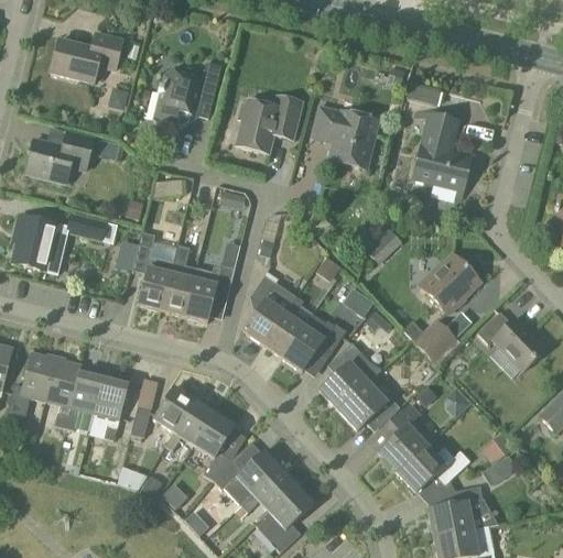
[(115,69),(122,40),(96,32),(91,47),(58,39),(51,72),(94,83),(98,65),(115,69)]
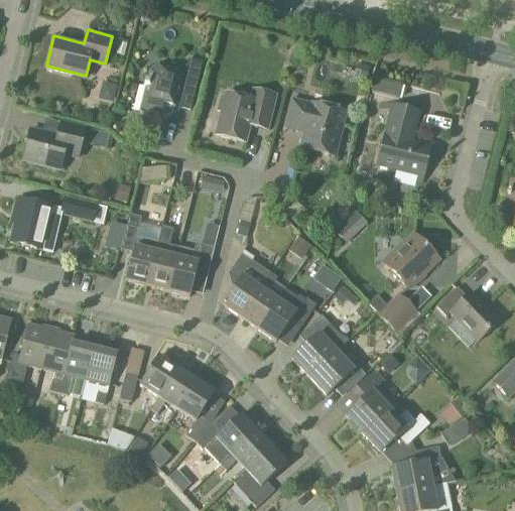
[(195,92),(203,60),(188,56),(185,70),(158,64),(151,69),(140,108),(166,115),(172,111),(174,104),(176,105),(180,88),(195,92)]
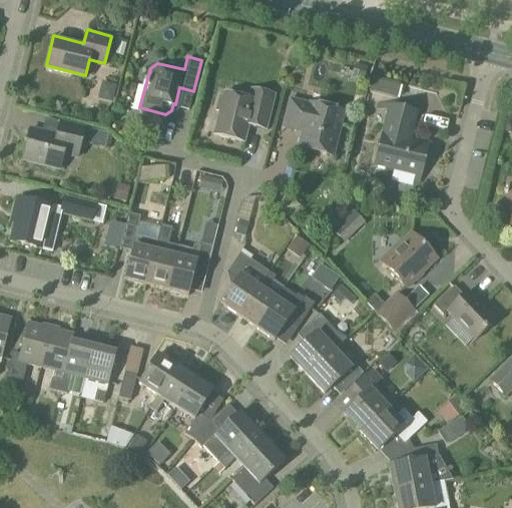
[(373,76),(370,89),(397,96),(400,83),(373,76)]
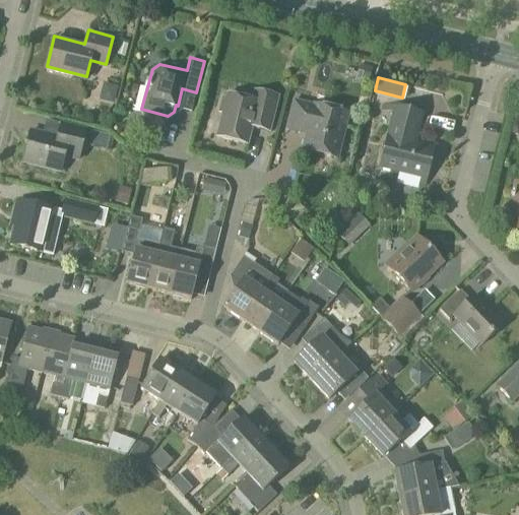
[(223,110),(217,135),(247,142),(252,124),(269,129),(278,92),(256,87),(253,98),(229,91),(228,93),(223,92),(219,109),(223,110)]
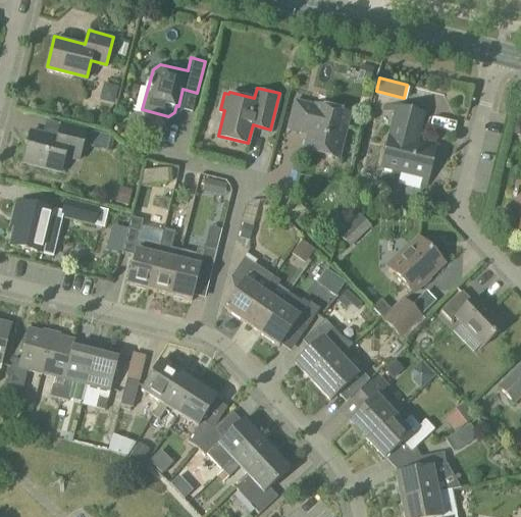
[(340,156),(351,111),(315,102),(315,103),(295,98),(288,127),(308,132),(304,148),(340,156)]
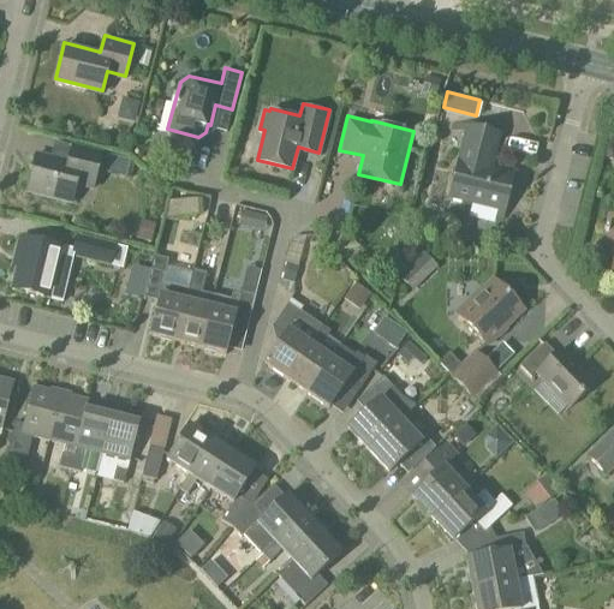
[(468,130),(451,193),(504,207),(512,172),(492,166),(500,132),(469,125),(452,121),(452,126),(468,130)]
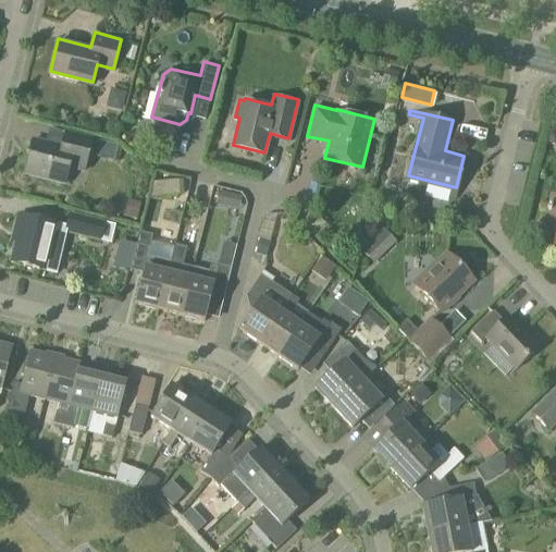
[(84,168),(93,136),(71,131),(68,146),(33,137),(25,171),(65,181),(70,164),(84,168)]
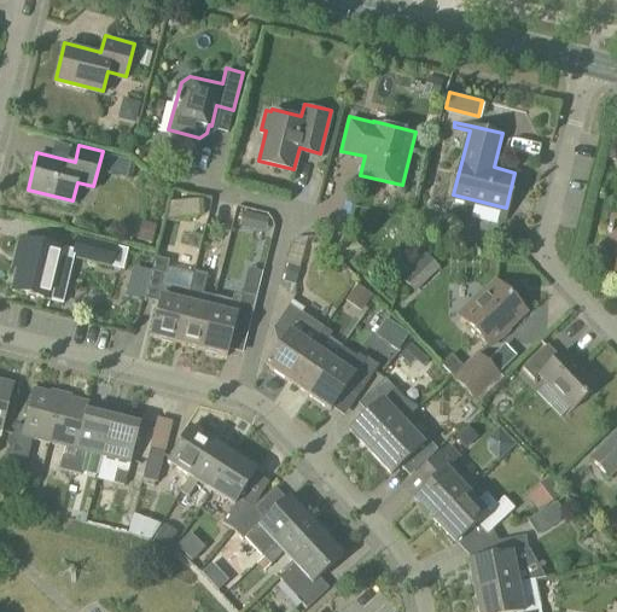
[(616,214),(612,213),(606,240),(615,243),(607,268),(616,270),(616,214)]
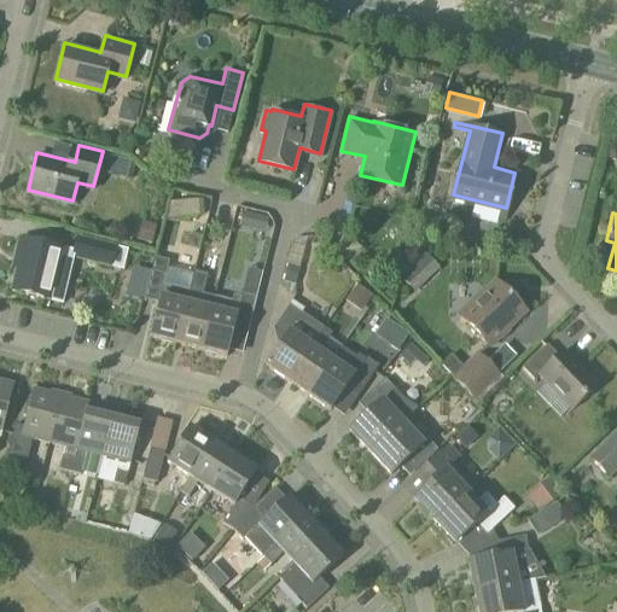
[(143,216),(137,237),(152,242),(157,221),(143,216)]
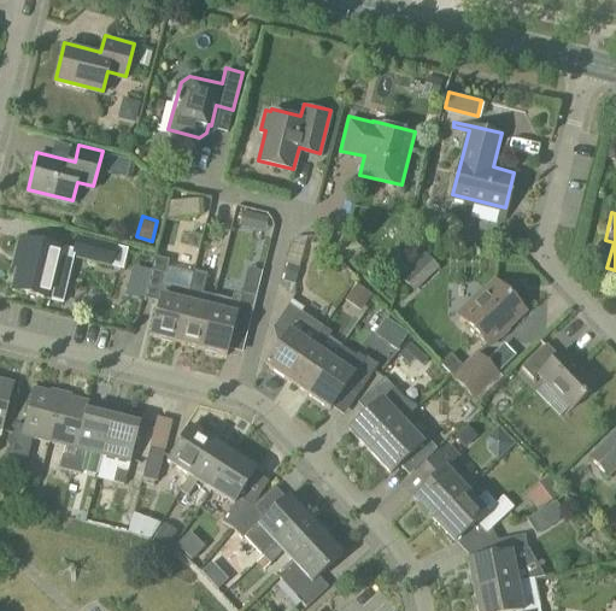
[(122,265),(127,246),(78,234),(74,253),(122,265)]
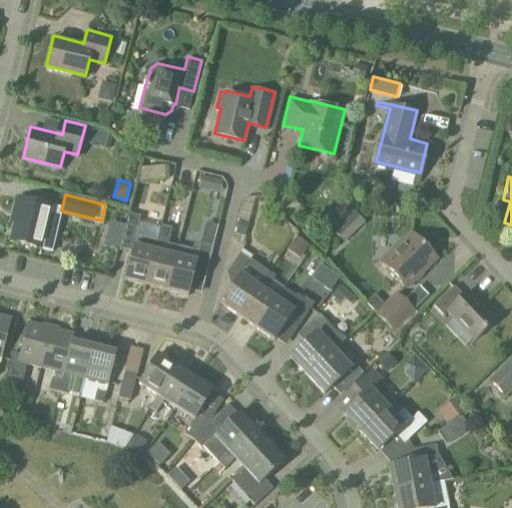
[(40,245),(50,203),(17,195),(14,209),(17,210),(11,238),(40,245)]
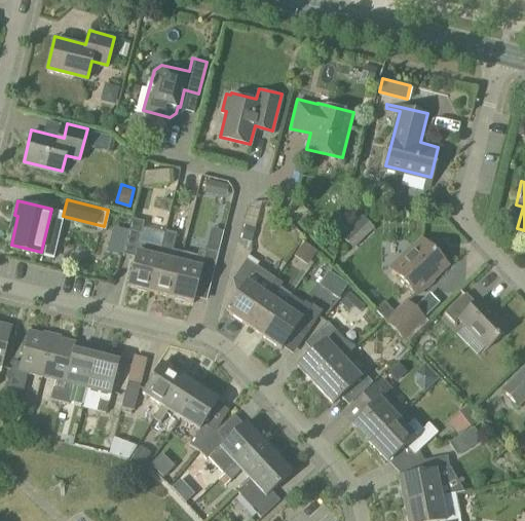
[(349,229),(355,236),(374,218),(368,212),(349,229)]
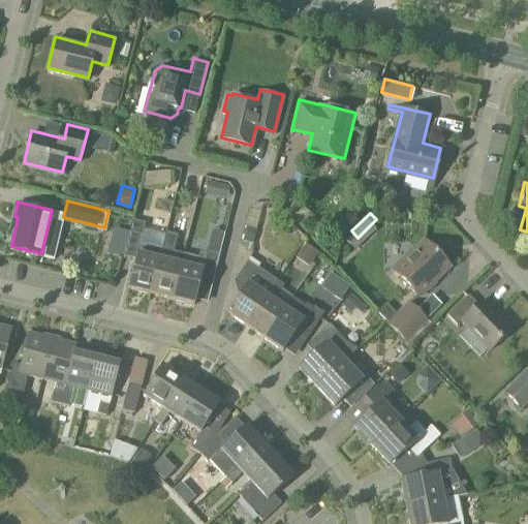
[(162,245),(148,242),(150,234),(143,233),(146,220),(133,217),(130,229),(124,253),(136,256),(128,285),(151,291),(162,245)]
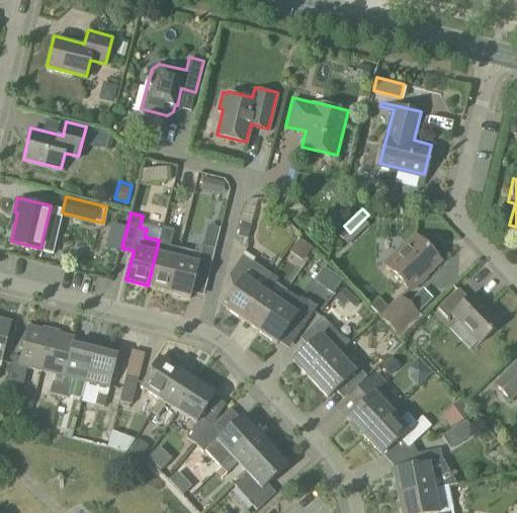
[(237,229),(236,233),(247,236),(251,222),(240,219),(238,227),(237,229)]
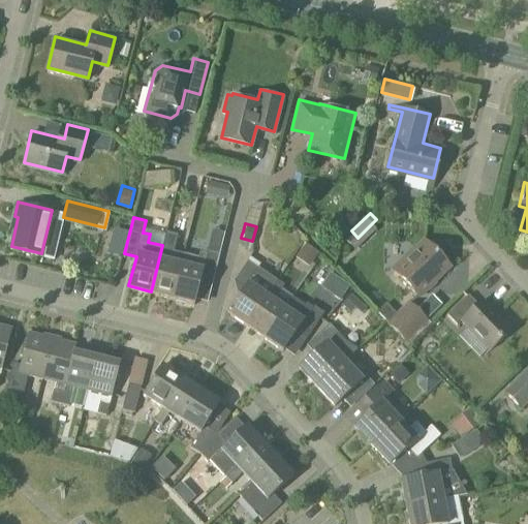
[(182,262),(185,250),(174,247),(178,232),(166,229),(162,245),(151,291),(173,297),(181,262),(182,262)]
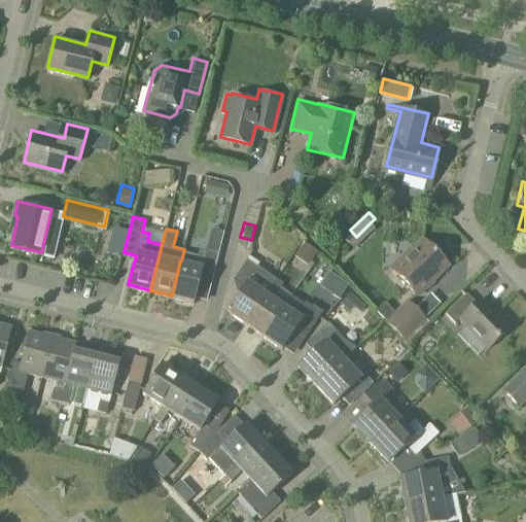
[(448,263),(424,238),(413,249),(410,246),(397,258),(400,262),(393,268),(417,292),(448,263)]
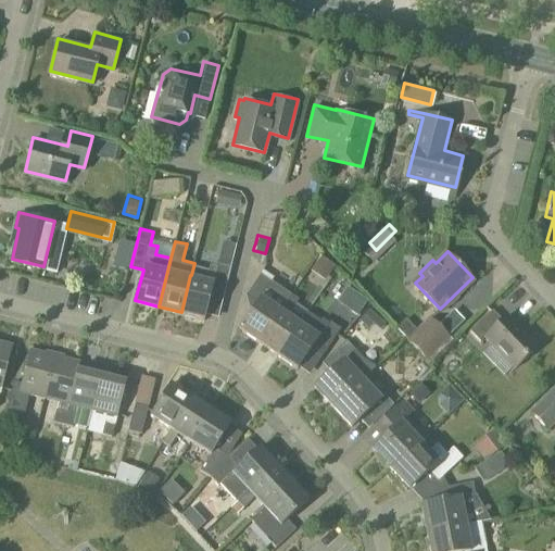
[(322,252),(311,267),(326,278),(336,263),(322,252)]
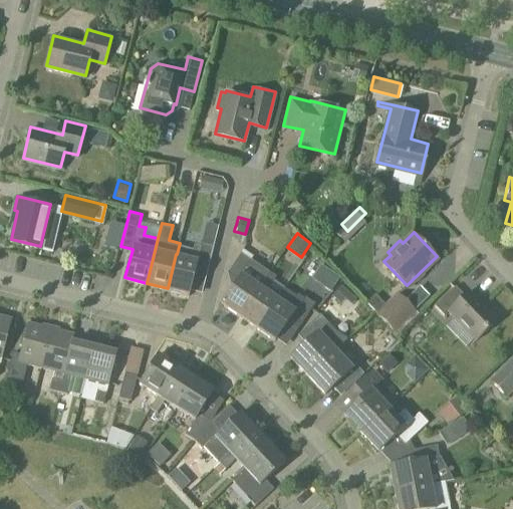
[(176,254),(168,288),(189,294),(196,265),(208,268),(214,245),(202,242),(201,244),(195,242),(193,246),(180,243),(177,254),(176,254)]
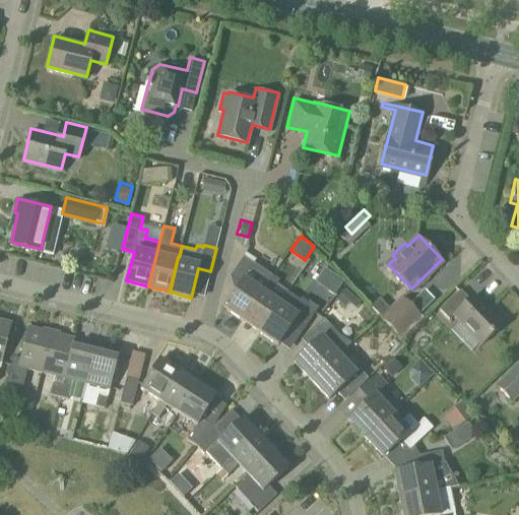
[(242,318),(272,273),(244,253),(231,273),(240,280),(223,305),(242,318)]
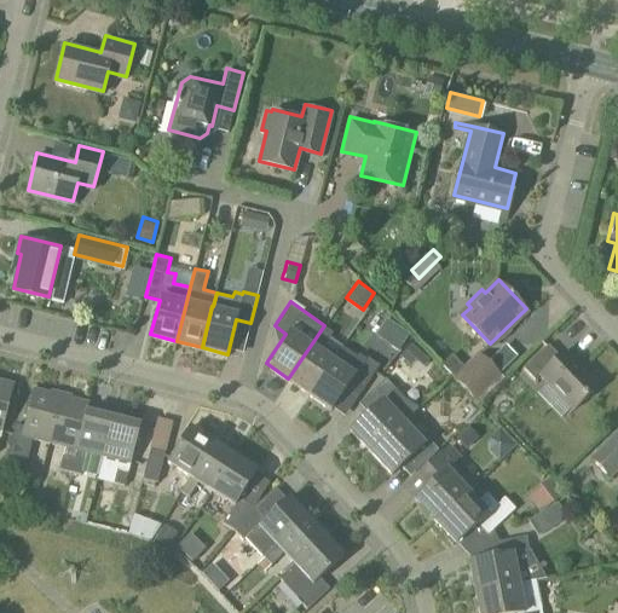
[(339,350),(325,341),(333,330),(324,325),(288,379),(310,393),(339,350)]
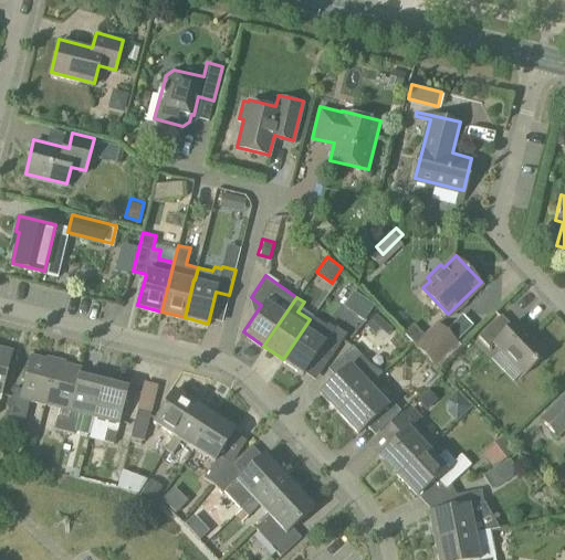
[(368,298),(357,313),(363,317),(374,302),(368,298)]
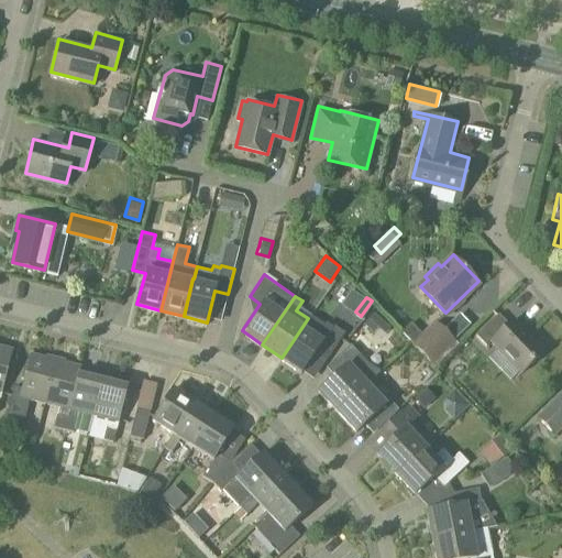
[(463,328),(484,307),(474,297),(453,318),(463,328)]
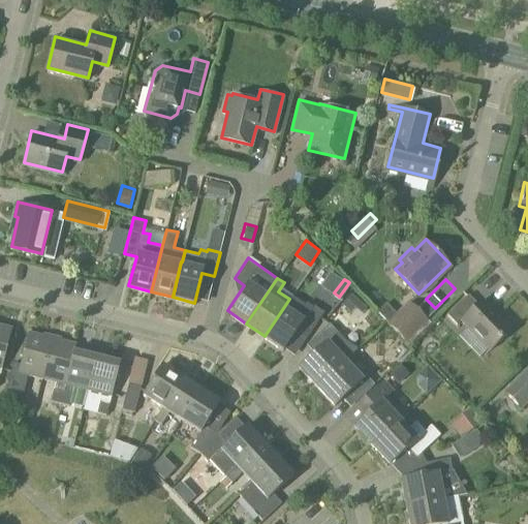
[(351,291),(342,302),(351,310),(355,305),(362,310),(367,305),(351,291)]
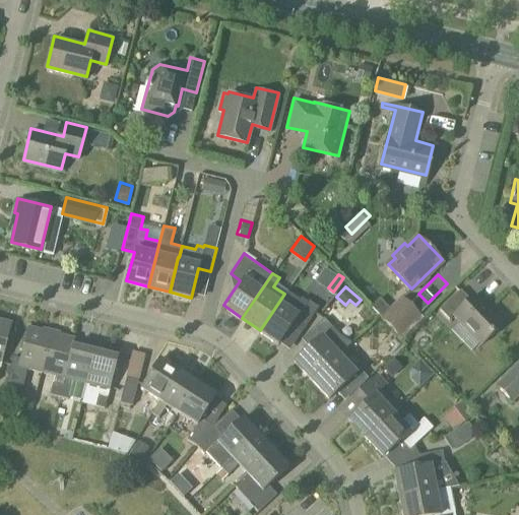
[(470,297),(460,287),(440,308),(450,317),(454,313),(482,341),(503,321),(474,293),(470,297)]
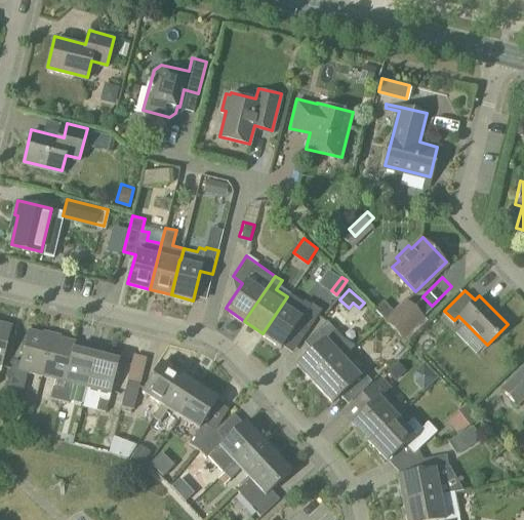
[(287,296),(263,333),(281,346),(298,321),(309,328),(322,308),(312,301),(311,303),(304,298),(303,301),(290,292),(287,296)]
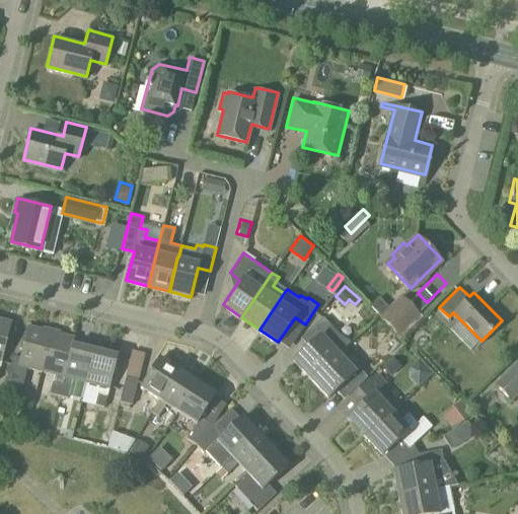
[(422,313),(401,292),(389,304),(379,294),(370,304),(379,314),(399,335),(422,313)]
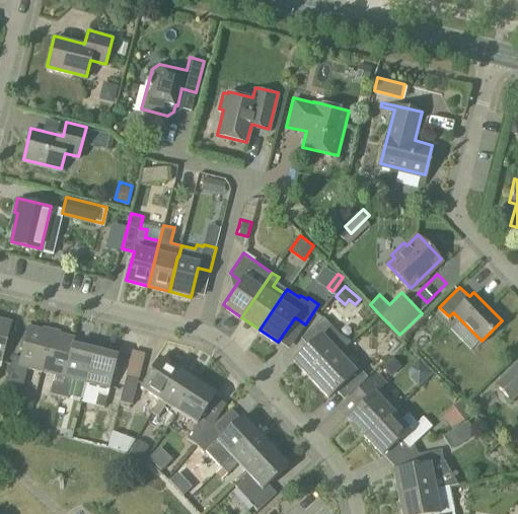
[(338,352),(339,353),(351,340),(341,333),(331,323),(323,315),(305,333),(313,341),(294,359),(311,377),(338,352)]
